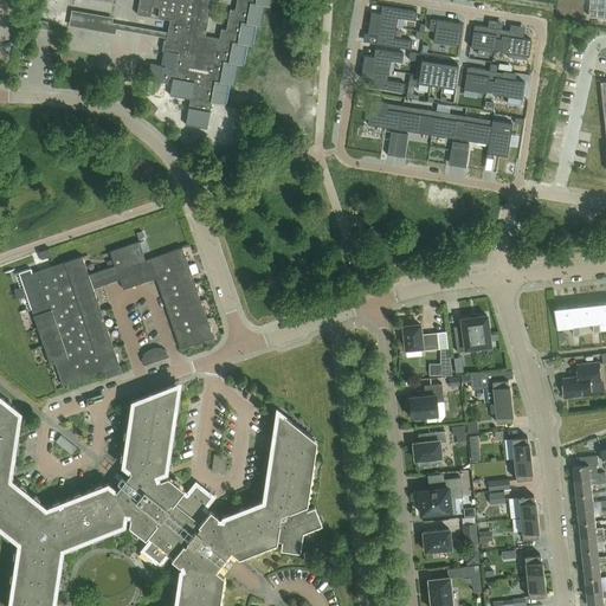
[(139,0),(137,14),(150,17),(153,7),(159,8),(158,18),(169,20),(166,40),(163,40),(162,51),(163,51),(161,65),(150,64),(148,79),(167,83),(168,78),(173,79),(169,96),(189,100),(186,124),(207,129),(212,102),(226,104),(230,84),(234,84),(238,64),(244,65),(247,45),(252,45),(256,25),(262,26),(265,6),(270,6),(270,0),(139,0)]
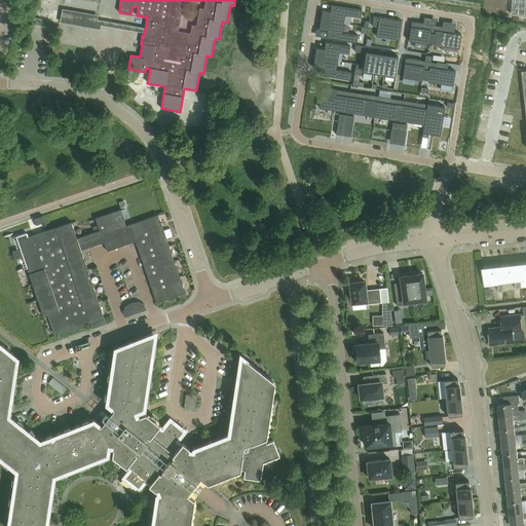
[(525,0),(512,0),(512,14),(525,15),(525,0)]
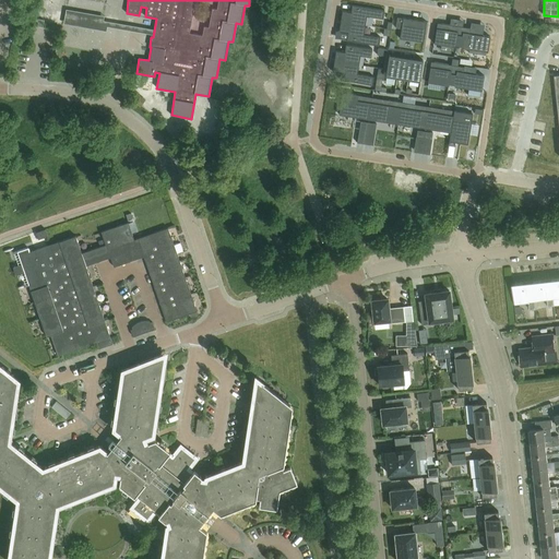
[(343,11),(341,22),(366,25),(367,15),(378,18),(383,19),(384,10),(379,9),(353,4),(352,12),(343,11)]
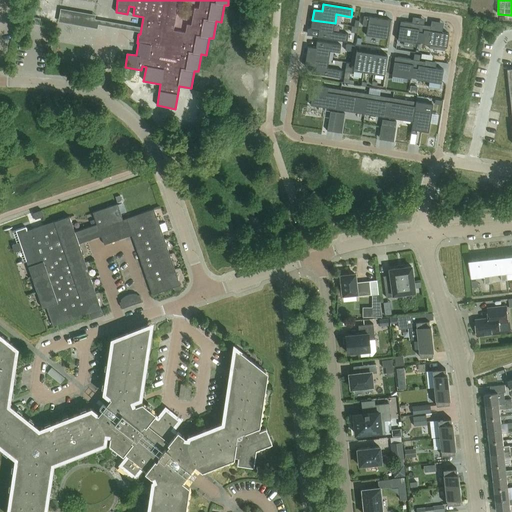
[(367,27),(366,35),(389,39),(392,21),(369,18),(367,27)]
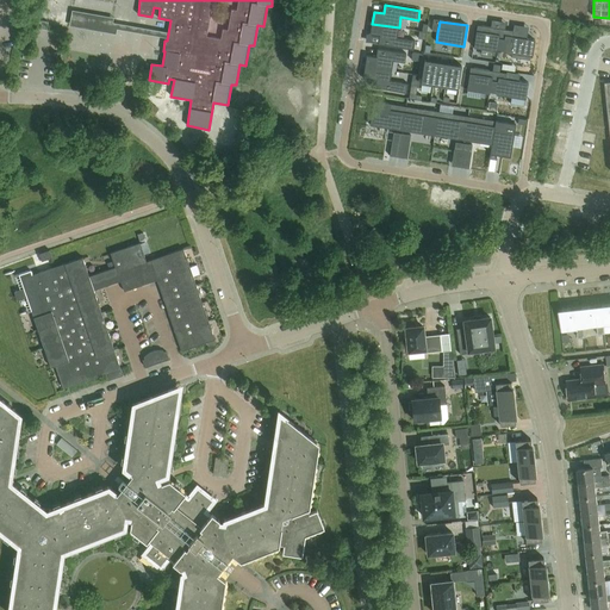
[(372,24),(371,35),(380,36),(379,44),(409,48),(414,49),(415,41),(410,39),(397,37),(399,27),(372,24)]
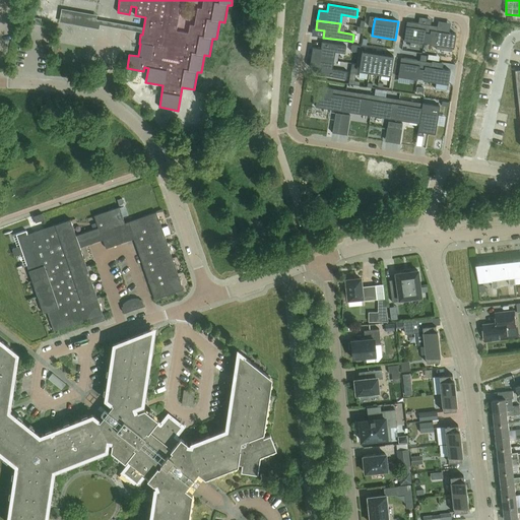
[(407,21),(404,41),(423,44),(424,42),(429,43),(429,45),(453,49),(456,35),(437,31),(438,26),(407,21)]
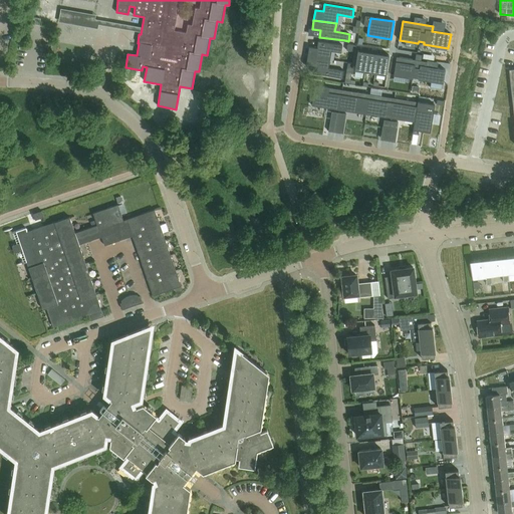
[(308,46),(306,56),(329,60),(330,52),(340,53),(341,45),(317,41),(316,47),(308,46)]
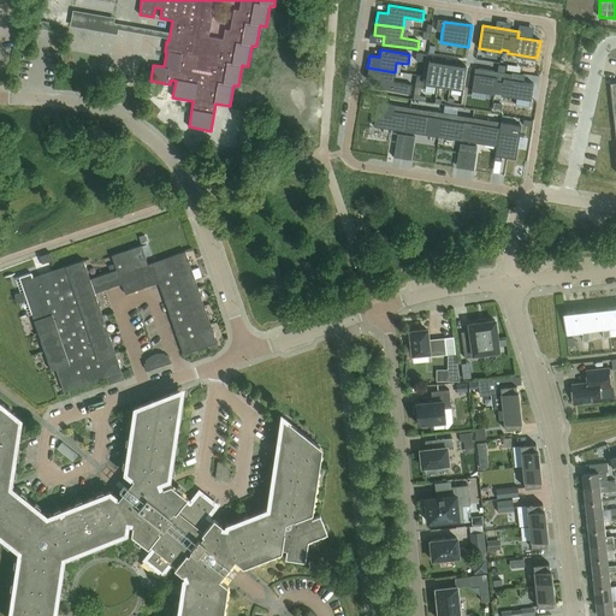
[(428,61),(425,81),(437,83),(440,64),(428,61)]
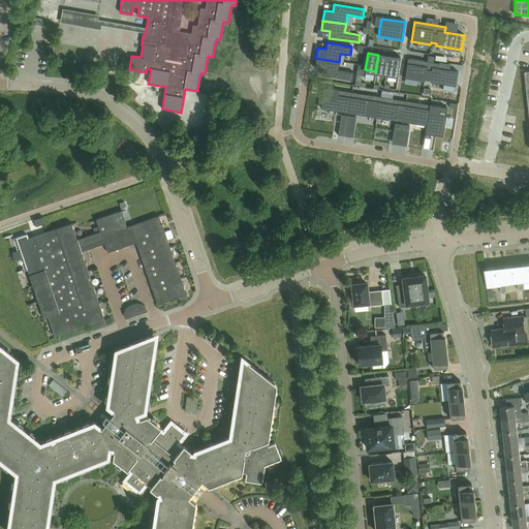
[(378,55),(375,71),(385,73),(389,56),(378,55)]
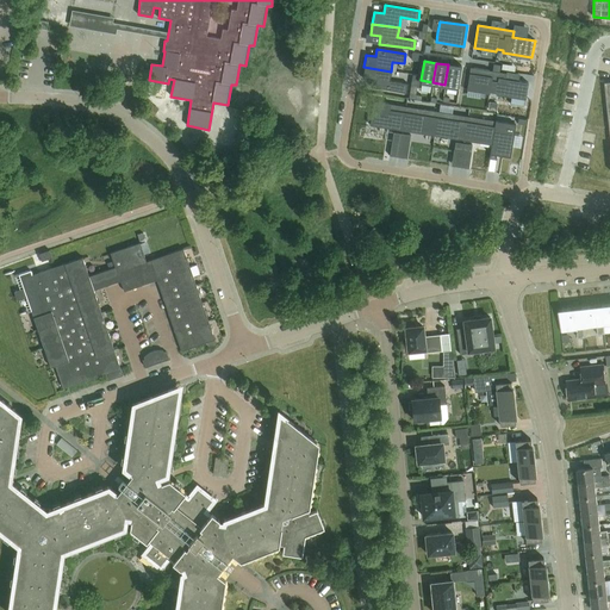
[(448,64),(444,85),(456,86),(460,67),(448,64)]
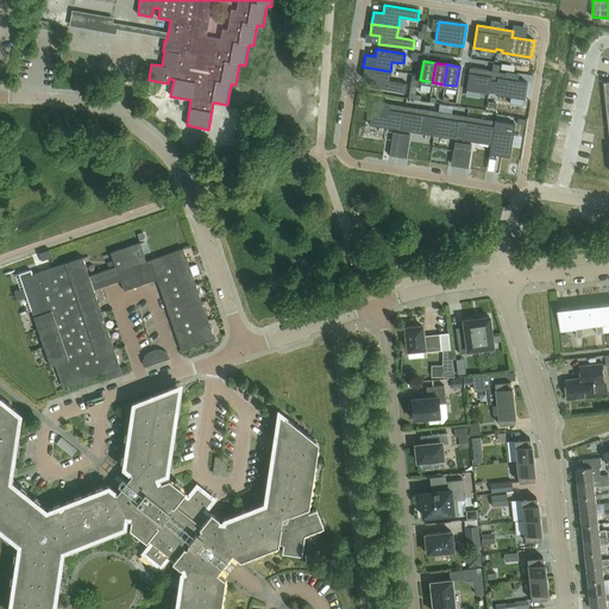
[(363,67),(362,79),(371,80),(370,88),(405,94),(406,85),(388,81),(390,71),(363,67)]
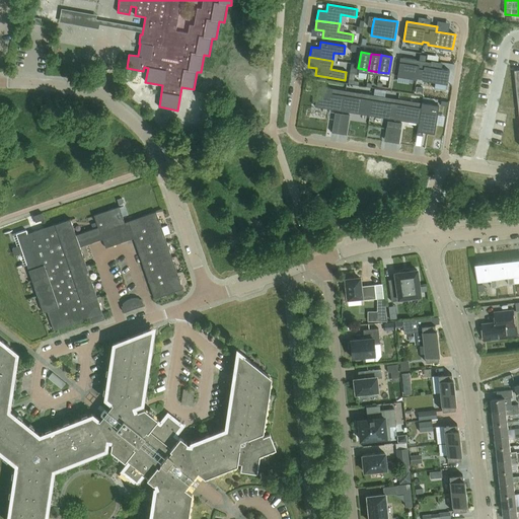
[(400,58),(397,77),(417,80),(417,78),(418,70),(424,71),(425,66),(425,62),(419,61),(400,58)]
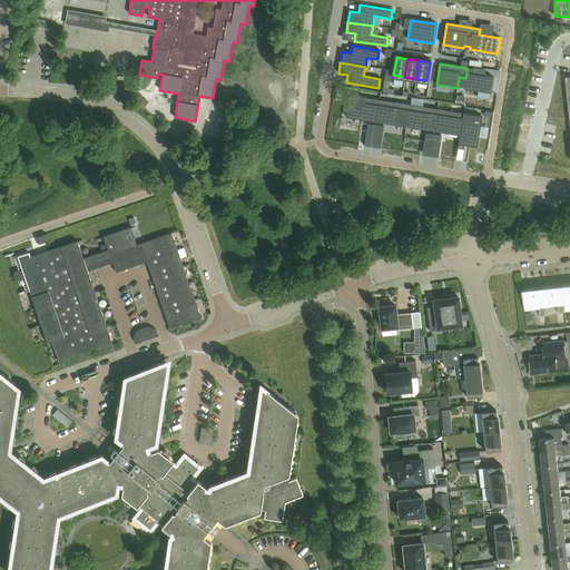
[(459,77),(458,86),(464,87),(463,89),(491,92),(493,78),(484,76),(473,74),(474,69),(467,68),(467,72),(465,78),(459,77)]
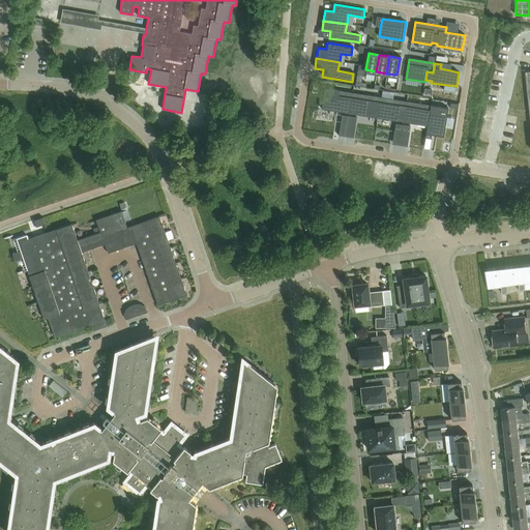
[(133,100),(138,94),(130,88),(125,95),(133,100)]
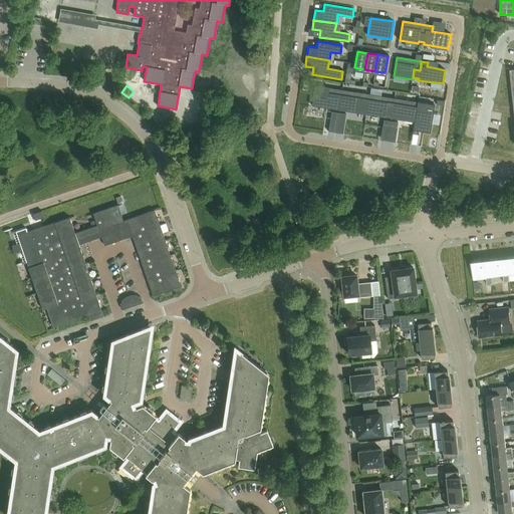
[(315,86),(312,105),(340,110),(343,90),(315,86)]
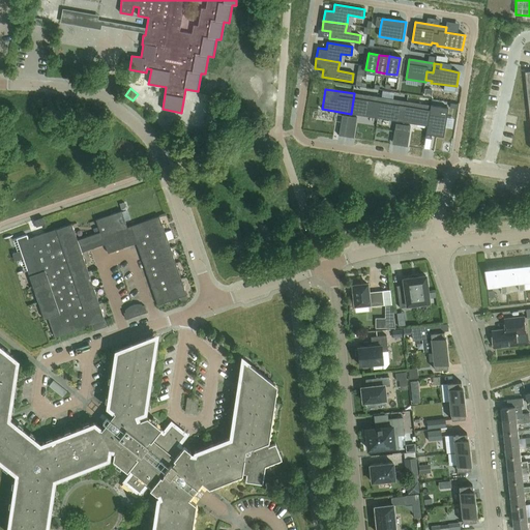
[(354,93),(351,114),(358,115),(379,118),(382,97),(377,97),(370,96),(354,93)]
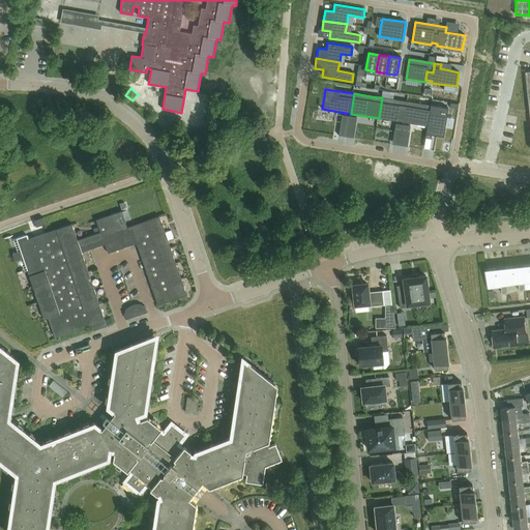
[(382,97),(379,118),(396,121),(405,122),(405,121),(408,101),(393,99),(382,97)]
